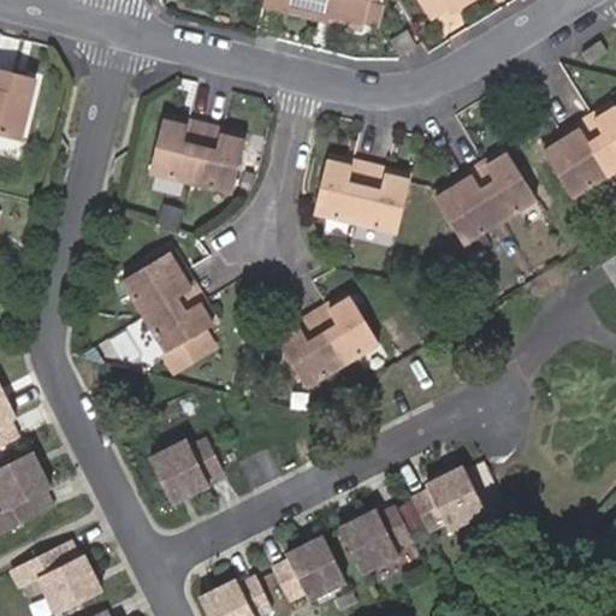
[(264,0),(264,4),(289,9),(290,1),(321,9),(365,19),(368,0),(264,0)]
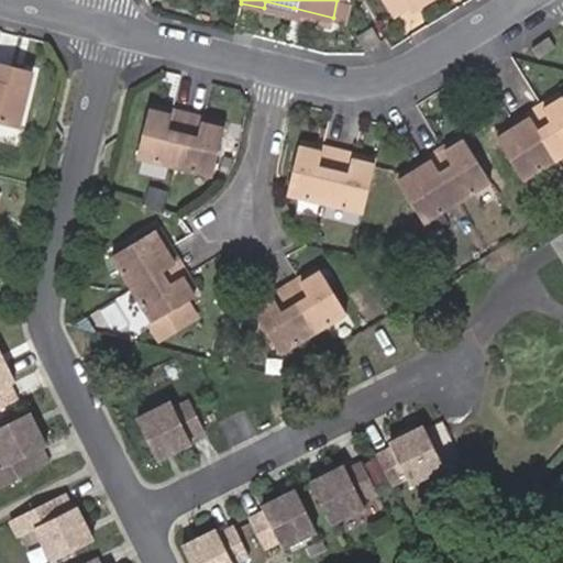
[(385,0),(395,14),(418,0),(385,0)]
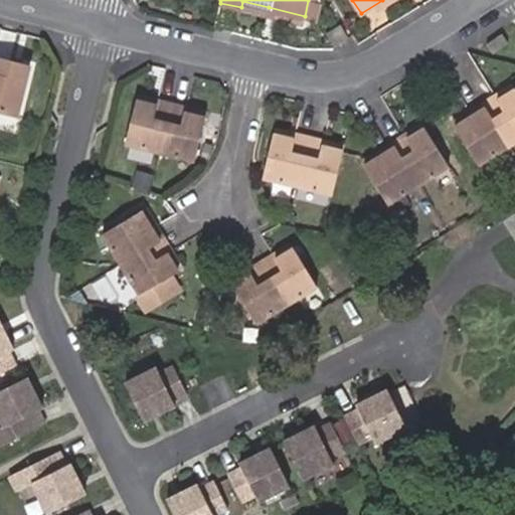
[(0,115),(16,119),(27,68),(0,61),(0,115)]
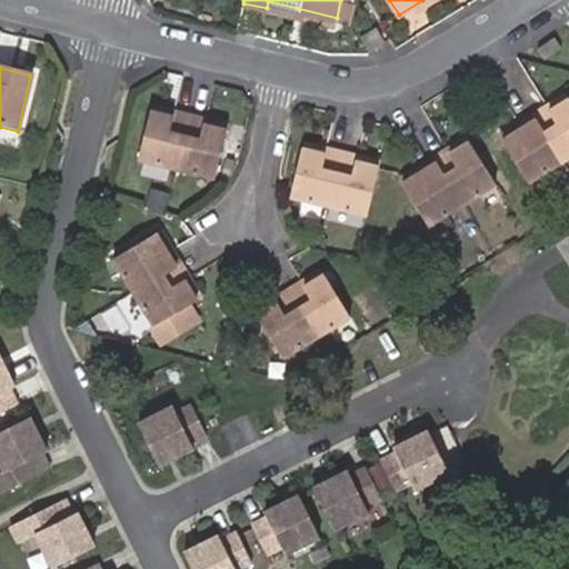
[(550,110),(568,99),(568,96),(567,92),(546,105),(550,110)]
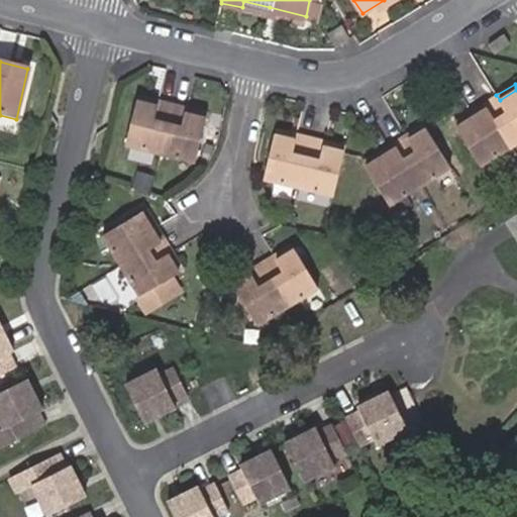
[(485,102),(511,145),(516,141),(516,90),(500,100),(496,95),(485,102)]
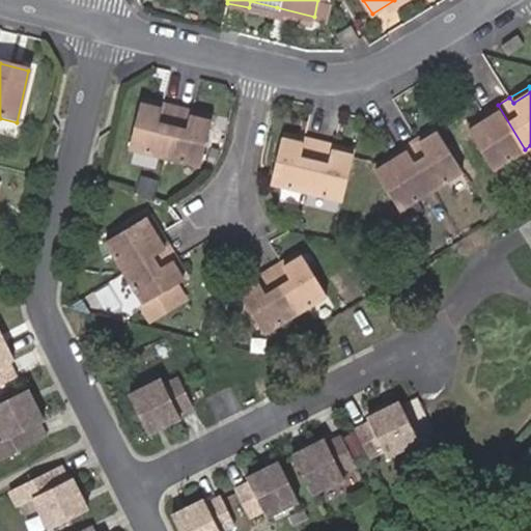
[(141,98),(140,103),(161,107),(162,103),(147,99),(141,98)]
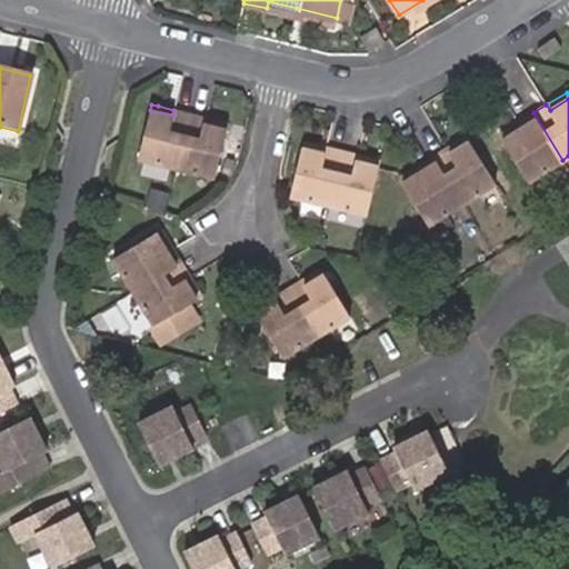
[(172,115),(150,110),(139,158),(177,167),(191,113),(173,110),(172,115)]
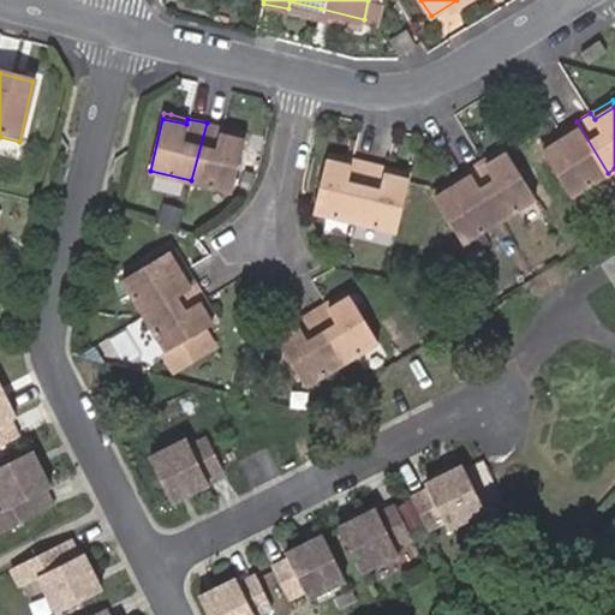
[(571,195),(608,173),(577,121),(561,131),(566,138),(545,153),(571,195)]
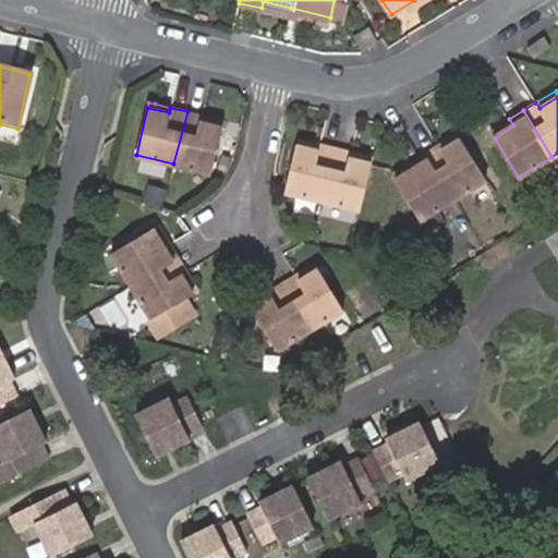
[(187,111),(173,164),(211,173),(223,125),(202,120),(203,114),(187,111)]
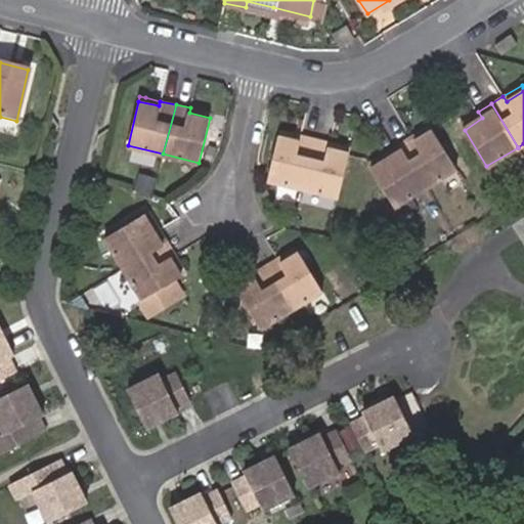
[(211,113),(190,107),(189,113),(210,118),(211,113)]
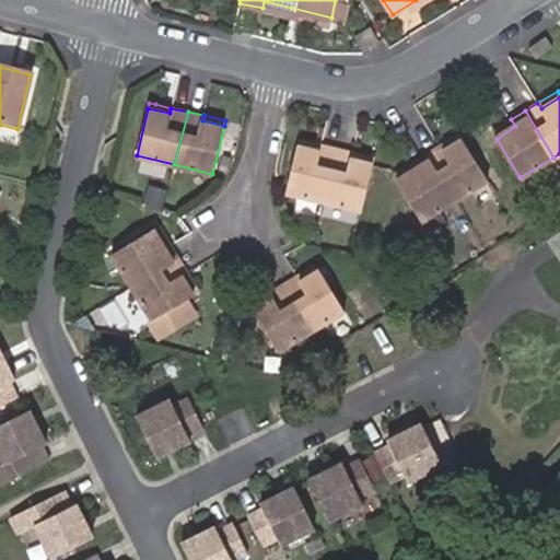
[(491,131),(497,139),(515,126),(511,119),(491,131)]
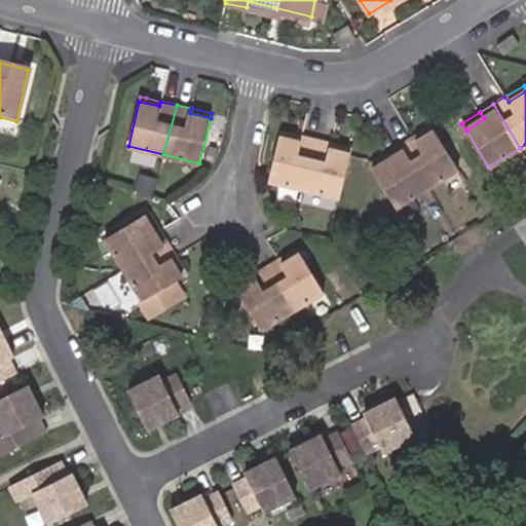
[(415,142),(435,132),(431,126),(413,137),(413,138),(415,142)]
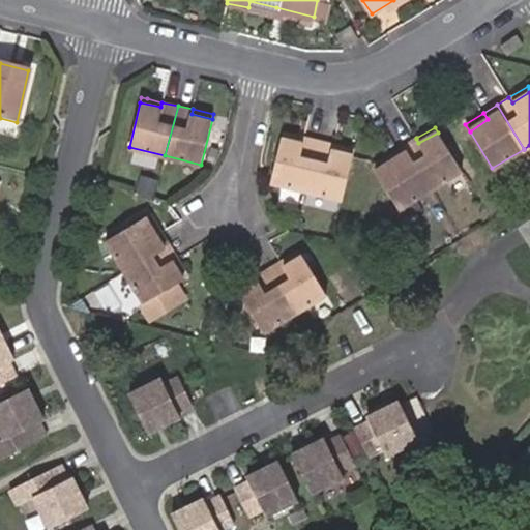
[(284,131),(283,136),(303,141),(304,137),(284,131)]
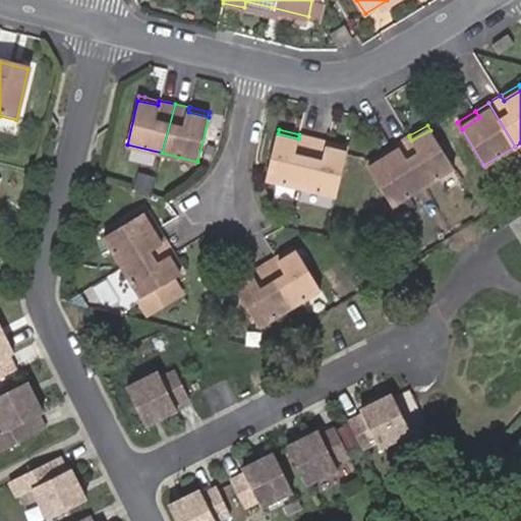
[(455,168),(430,130),(411,140),(409,136),(409,135),(396,143),(422,187),(455,168)]
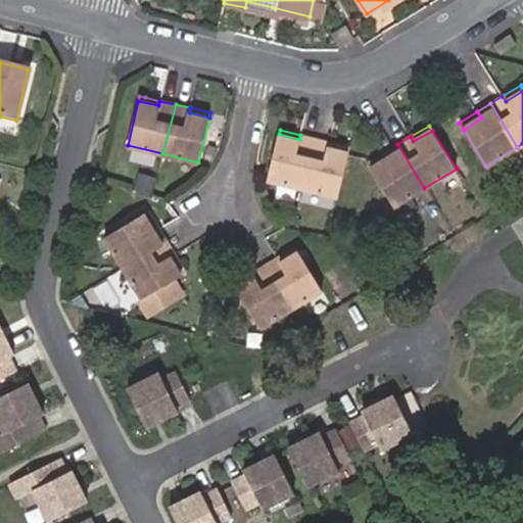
[(299,139),(279,134),(268,180),(304,188),(315,139),(300,135),(299,139)]
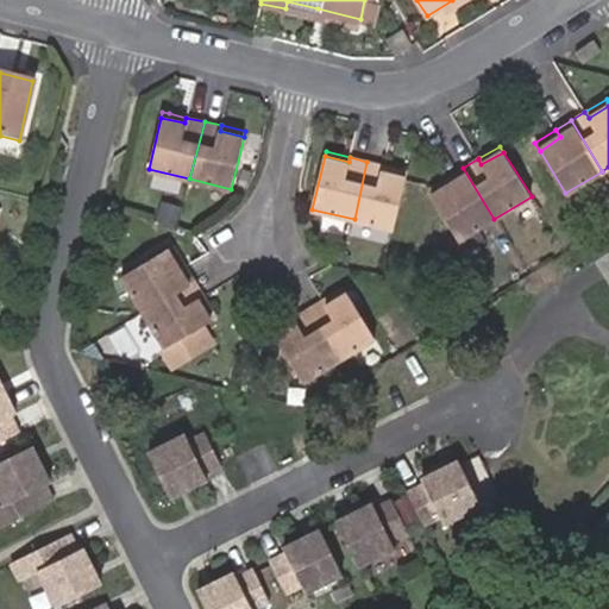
[(366,162),(355,219),(396,230),(407,176),(383,170),(384,165),(366,162)]
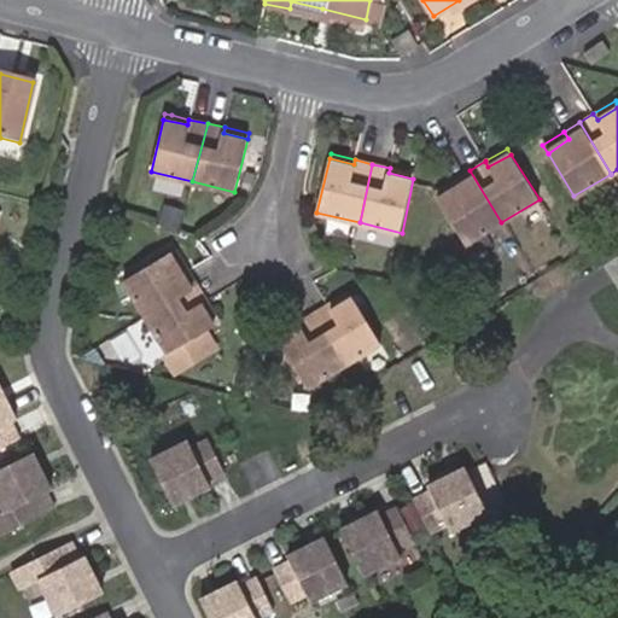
[(414,175),(390,168),(389,173),(413,179),(414,175)]
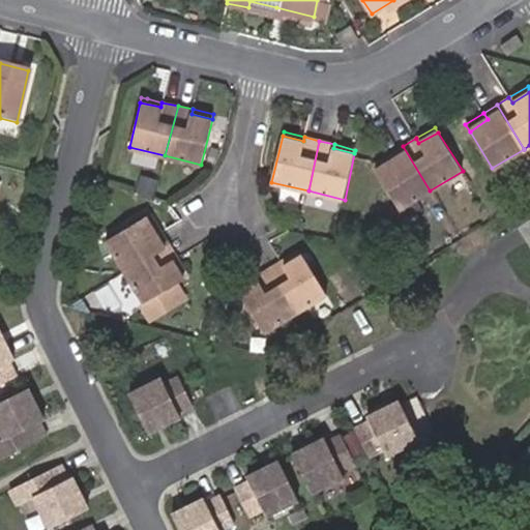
[(399,210),(430,190),(403,146),(389,153),(393,160),(376,170),(399,210)]
